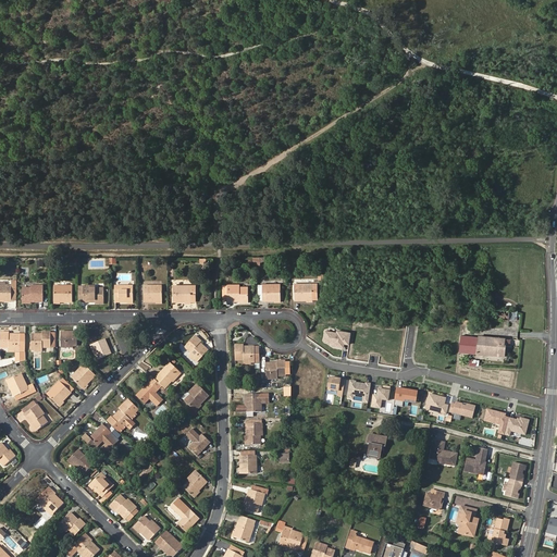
[(16,83),(16,74),(7,73),(5,82),(16,83)]
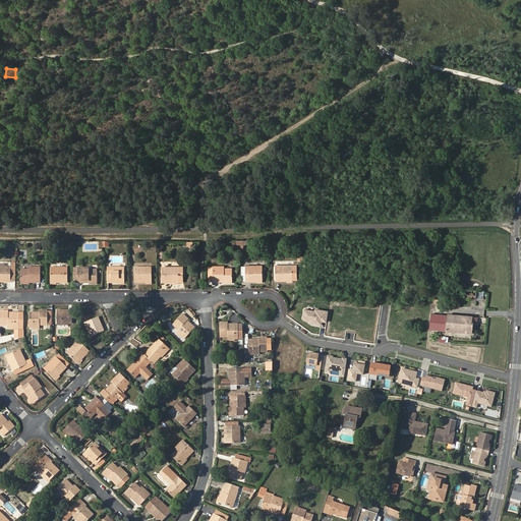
[(257,281),(263,281),(263,266),(245,267),(245,281),(257,281)]
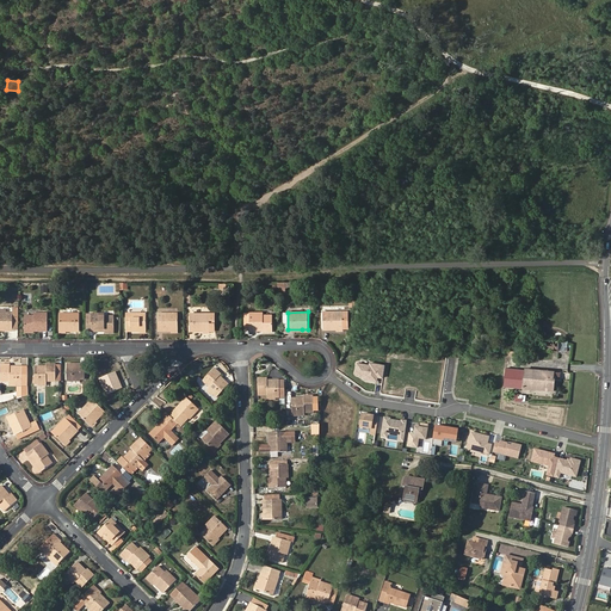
[(343,327),(343,313),(343,312),(323,313),(323,329),(337,328),(343,328),(343,327)]
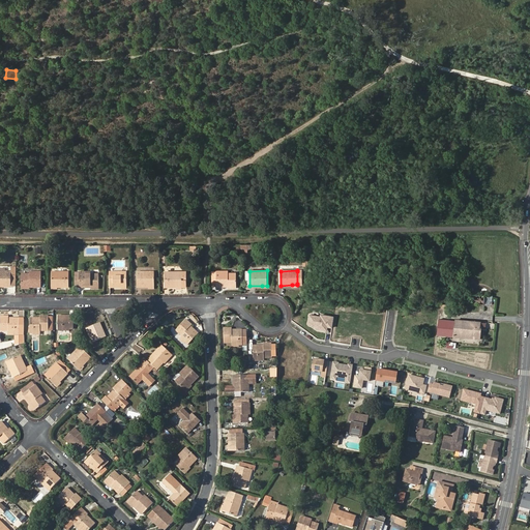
[(0,287),(10,287),(10,272),(0,271),(0,287)]
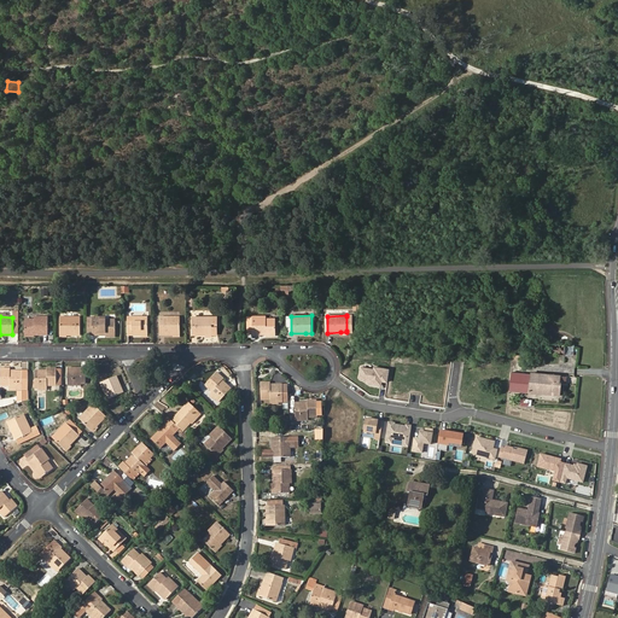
[(205,336),(211,336),(211,326),(216,326),(216,316),(192,318),(192,336),(205,336)]
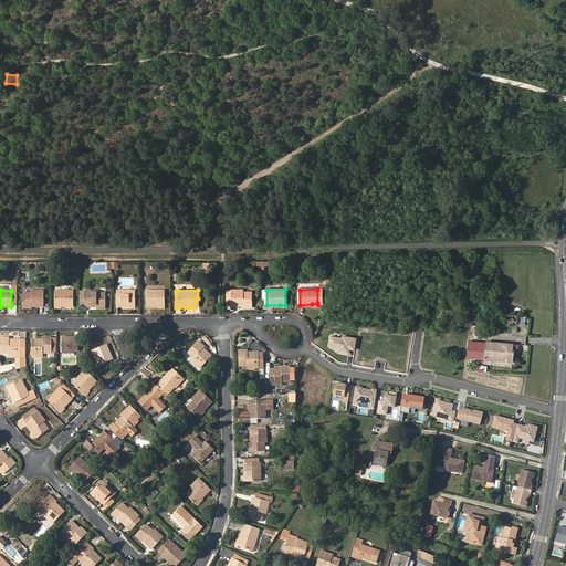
[(244,306),(252,305),(252,292),(243,292),(243,290),(231,290),(227,290),(227,295),(231,295),(231,306),(244,306)]
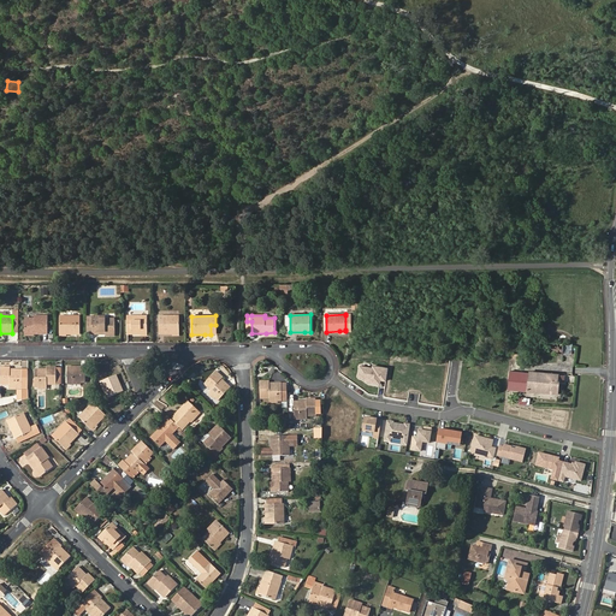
[(24,335),(34,335),(47,335),(47,317),(34,317),(34,319),(24,320),(24,335)]
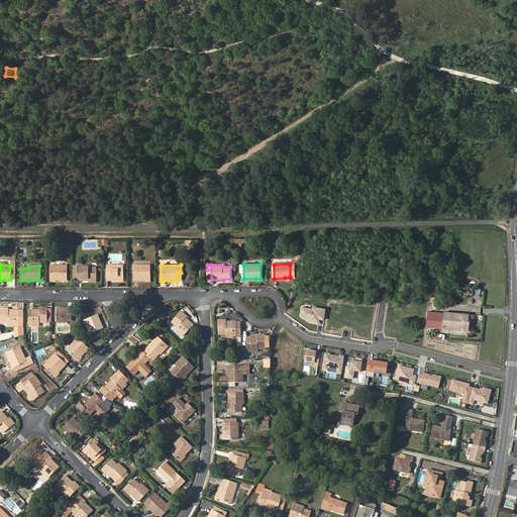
[(50,281),(56,281),(67,281),(67,266),(50,266),(49,281),(50,281)]
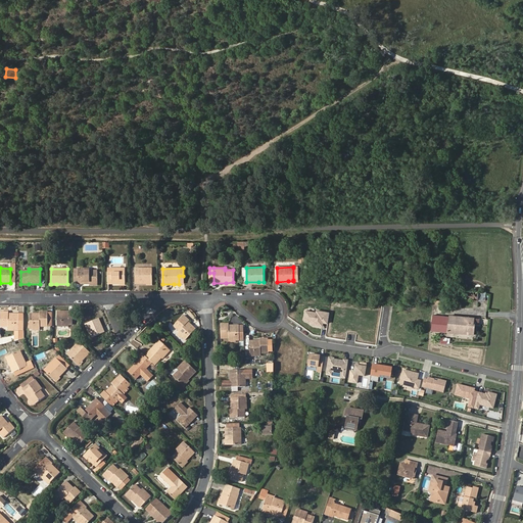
[(89,284),(97,284),(97,271),(90,271),(89,269),(79,269),(77,270),(74,270),(74,279),(78,279),(78,284),(89,284)]
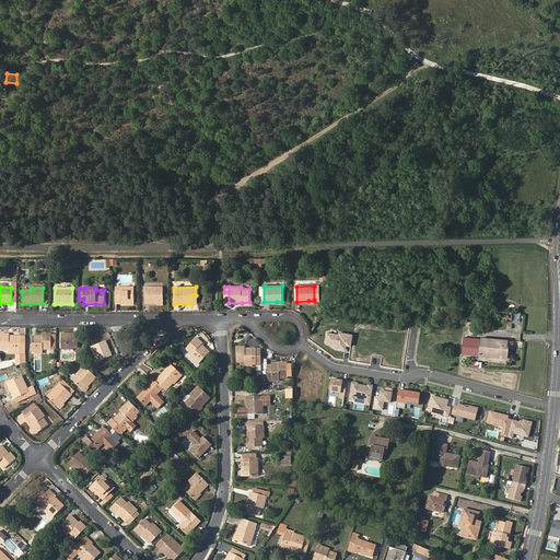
[(128,304),(133,304),(133,288),(116,288),(115,304),(128,304)]
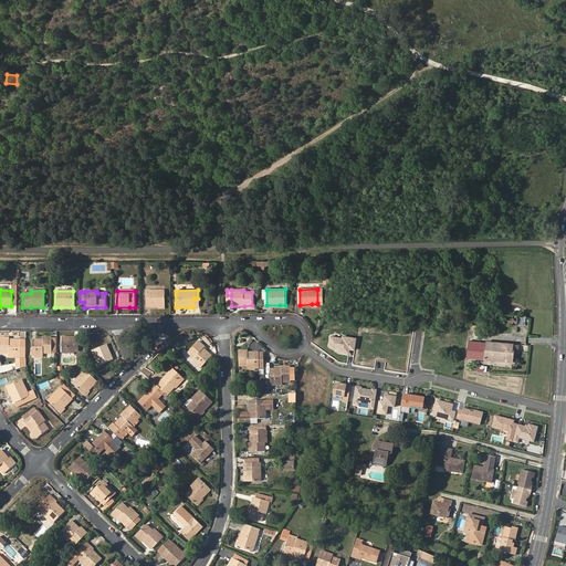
[(158,307),(165,307),(165,291),(146,291),(146,307),(158,307)]
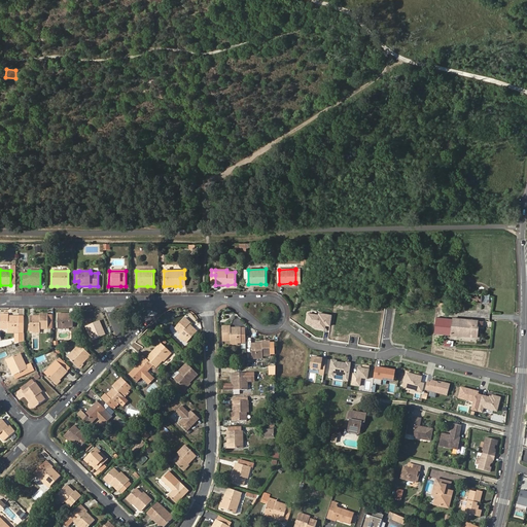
[(462,293),(461,303),(482,303),(482,293),(462,293)]
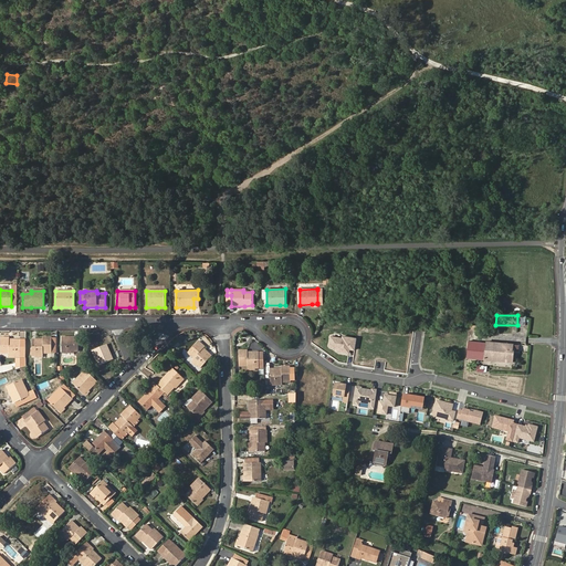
[(342,338),(331,336),(328,347),(338,348),(338,352),(349,354),(349,350),(355,350),(357,338),(343,336),(342,338)]
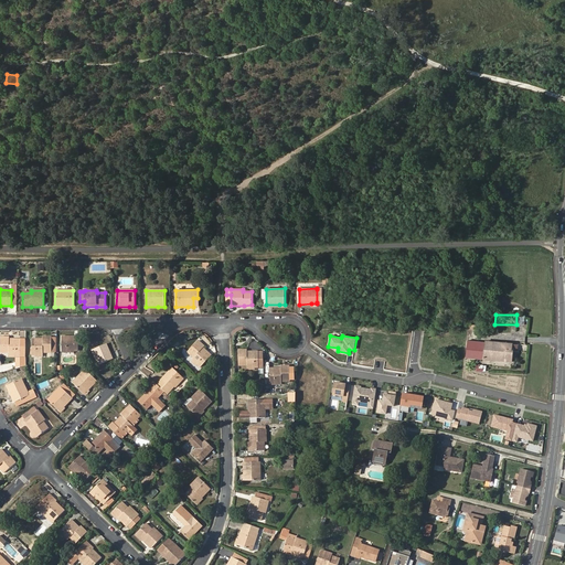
[(62,337),(62,351),(78,351),(78,337),(62,337)]
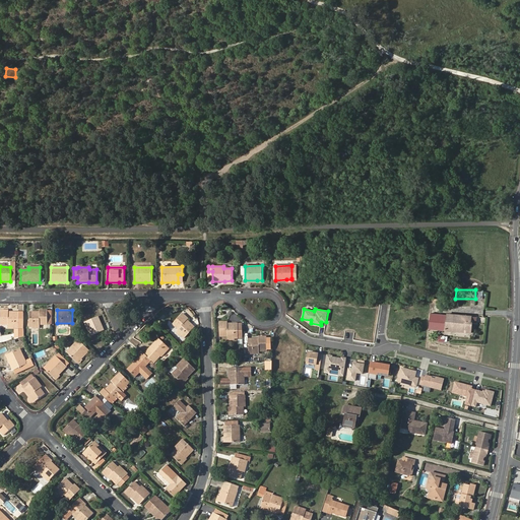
[(18,338),(23,337),(23,314),(19,314),(9,313),(9,312),(9,311),(0,311),(0,323),(8,324),(8,326),(13,326),(18,326),(18,338)]
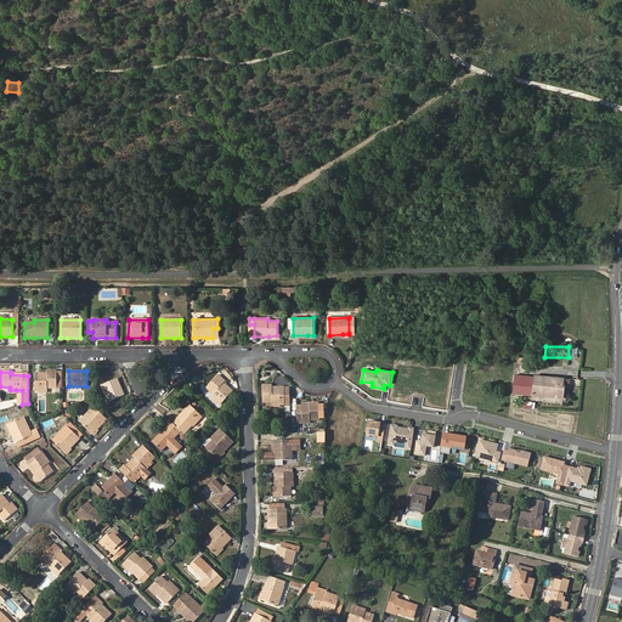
[(57,388),(57,373),(47,373),(47,375),(35,375),(35,391),(47,391),(47,388),(57,388)]
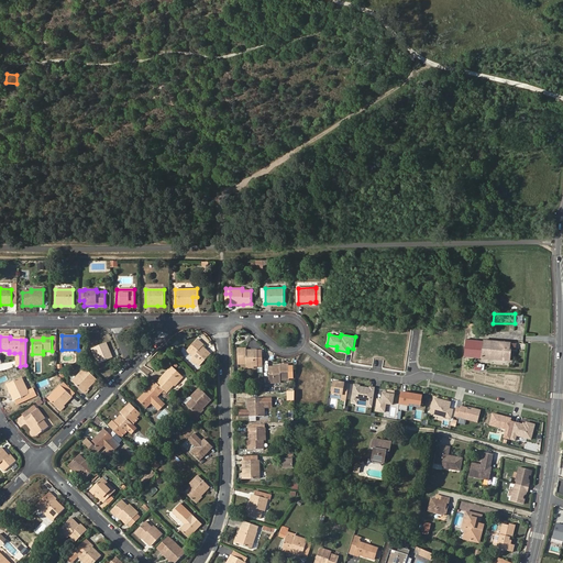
[(202,348),(203,346),(197,340),(187,350),(194,356),(191,359),(200,365),(210,355),(202,348)]
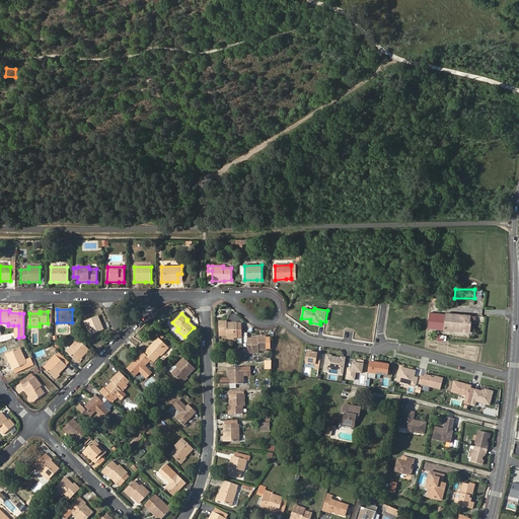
[(428,328),(445,330),(446,315),(430,313),(428,328)]
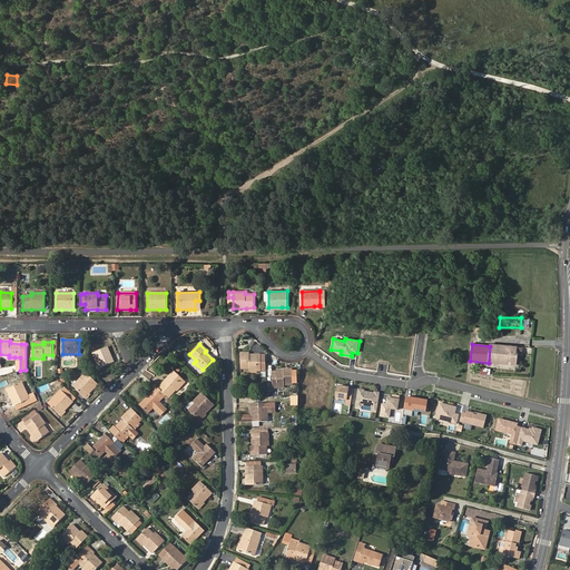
[(490,346),(489,363),(516,365),(518,353),(516,353),(517,347),(490,344),(490,346)]
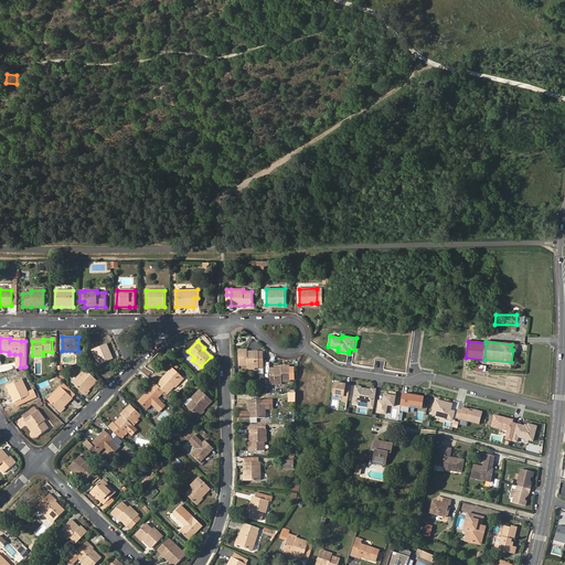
[(106,344),(93,350),(99,364),(113,360),(106,344)]
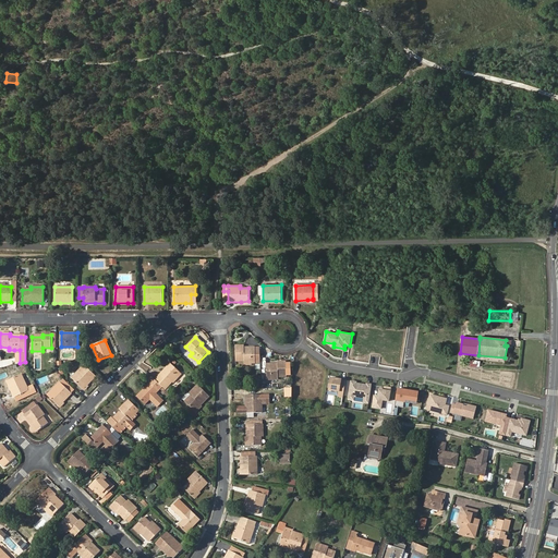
[(255,363),(261,363),(261,349),(255,349),(244,349),(244,347),(235,347),(235,360),(244,360),(244,363),(250,363),(255,363)]
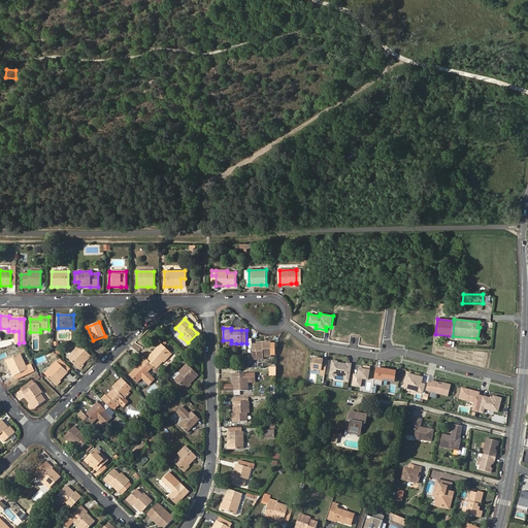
[(15,344),(19,343),(19,331),(13,331),(8,331),(8,333),(15,333),(15,344)]
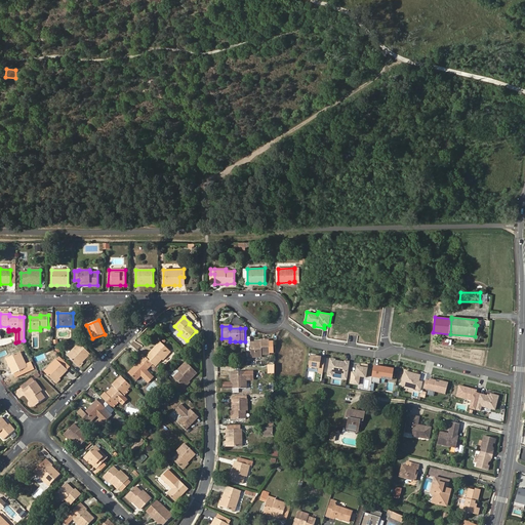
[(251,357),(261,356),(261,353),(270,353),(269,340),(260,340),(260,342),(250,344),(251,357)]
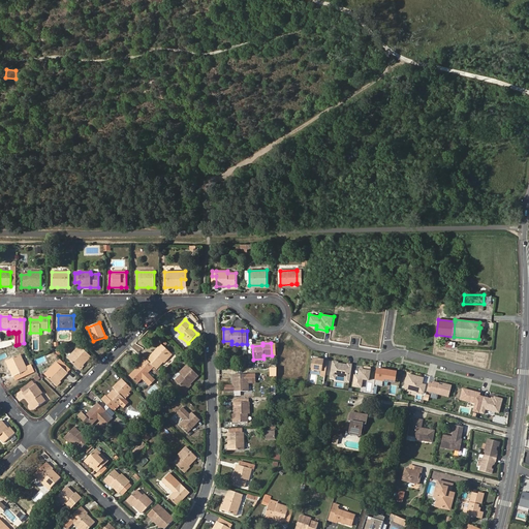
[(151,355),(147,360),(154,367),(156,369),(160,365),(170,353),(161,344),(151,355)]
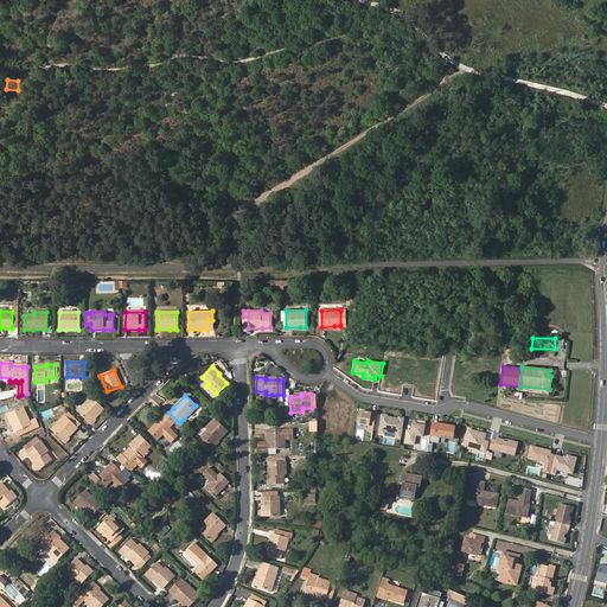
[(78,411),(90,423),(104,409),(91,397),(78,411)]
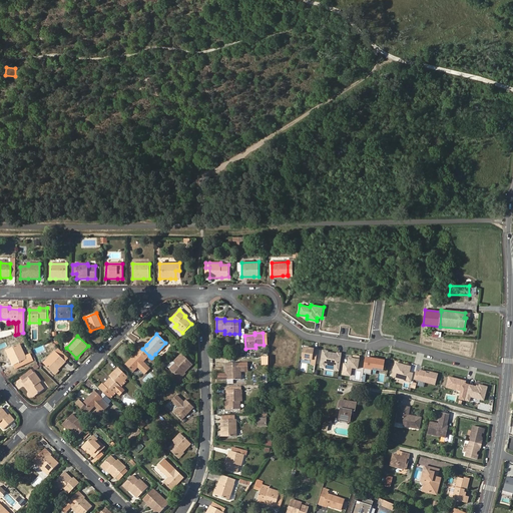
[(13,365),(26,359),(25,356),(19,344),(6,351),(8,356),(12,364),(13,365)]
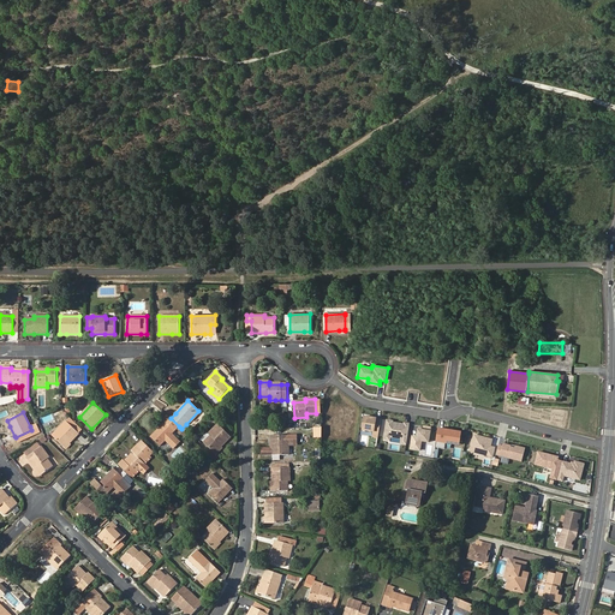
[(171,418),(167,416),(162,421),(166,423),(151,437),(160,446),(165,441),(173,448),(180,442),(172,434),(174,431),(179,427),(171,418)]
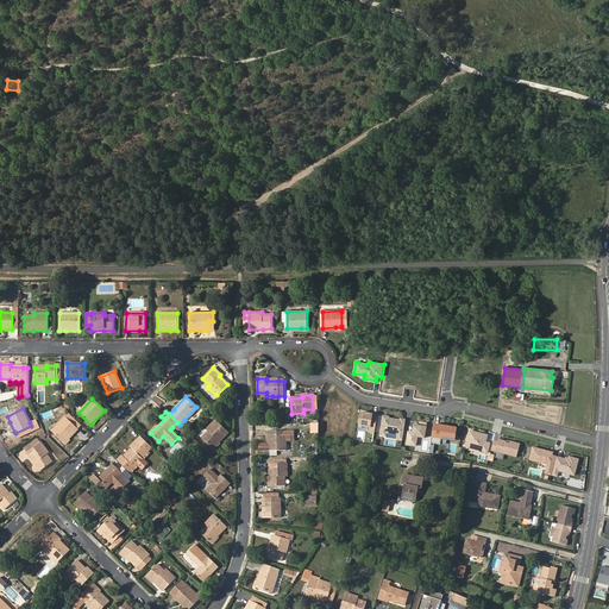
[(359,422),(358,425),(370,427),(369,432),(374,433),(377,414),(360,412),(359,418),(358,418),(357,422),(359,422)]
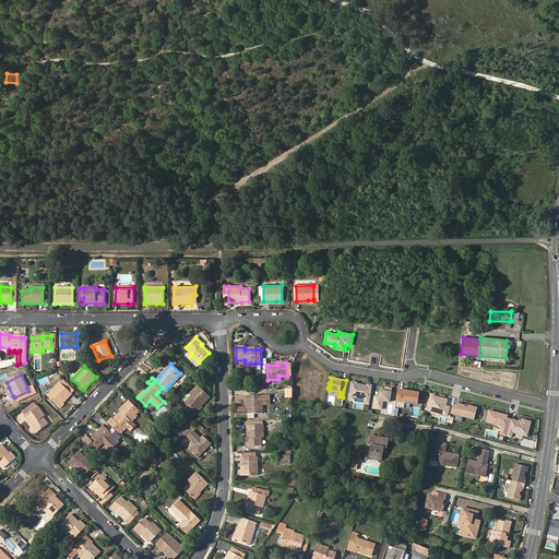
[(354,400),(354,396),(363,397),(363,402),(369,403),(372,384),(368,384),(367,385),(356,383),(356,382),(352,381),(348,399),(354,400)]
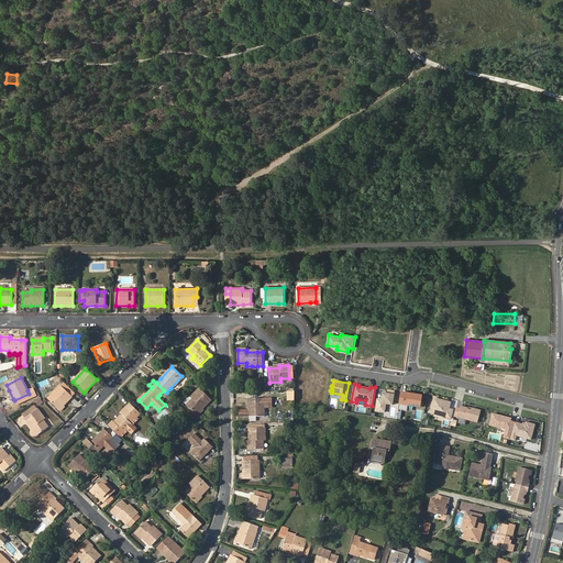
[(59,410),(73,397),(61,386),(48,399),(59,410)]
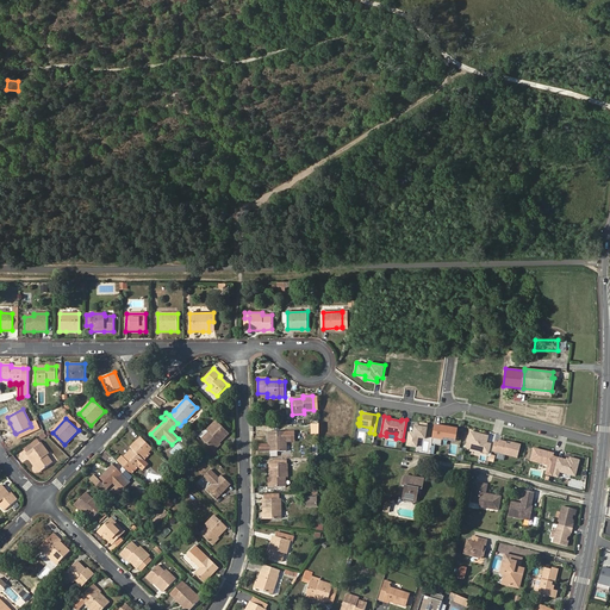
[(203,439),(213,449),(219,442),(229,433),(222,425),(217,421),(207,430),(210,431),(203,439)]
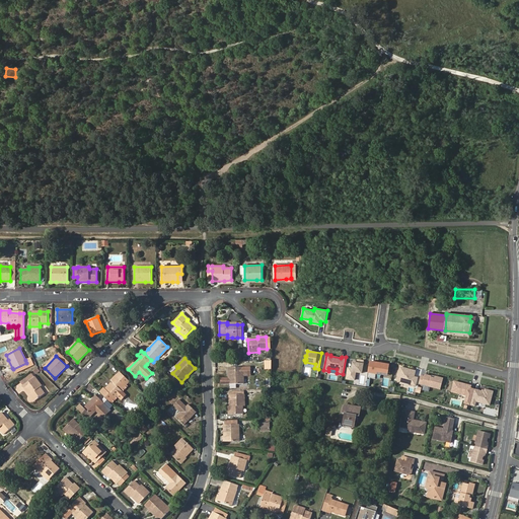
[(364,360),(358,359),(358,362),(356,361),(356,363),(353,362),(352,368),(348,367),(346,378),(354,379),(356,372),(362,373),(364,360)]
